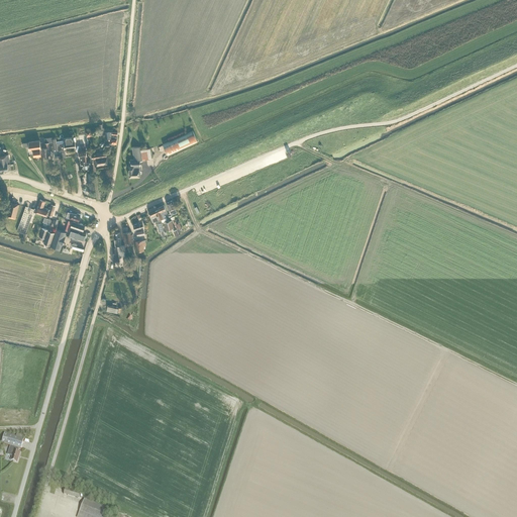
[(168,156),(198,141),(193,130),(163,144),(168,156)]
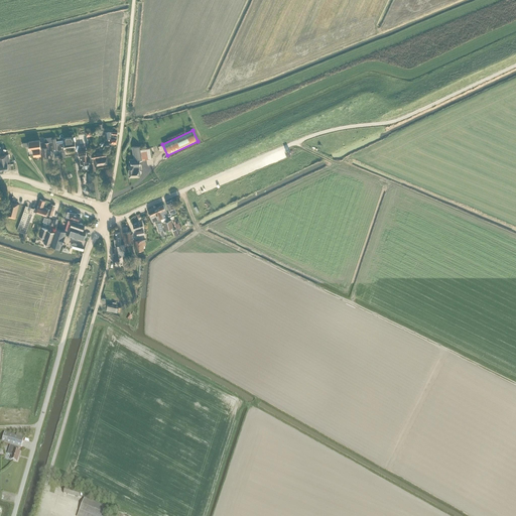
[(109,132),(105,132),(105,138),(110,138),(112,138),(111,143),(116,143),(117,132),(112,132),(109,132)]
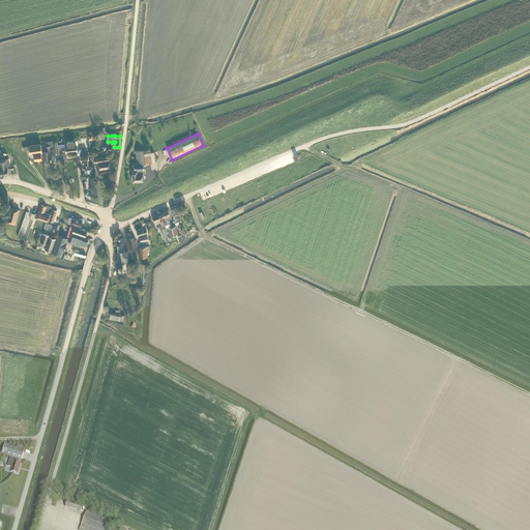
[(76,145),(76,141),(65,142),(66,146),(58,147),(59,154),(61,154),(61,162),(67,160),(67,154),(66,154),(66,153),(78,151),(77,145),(76,145)]
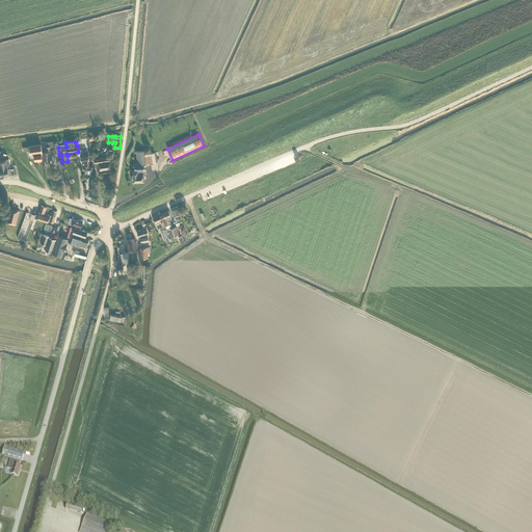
[(58,142),(54,143),(54,145),(50,147),(50,142),(46,142),(46,148),(47,152),(43,153),(44,160),(51,159),(50,152),(51,152),(54,151),(55,154),(59,153),(58,142)]
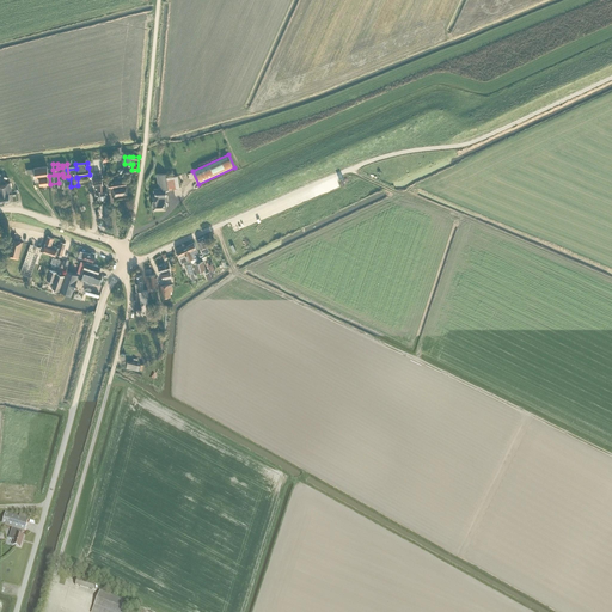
[(40,185),(48,184),(48,177),(47,166),(34,167),(26,169),(26,175),(35,173),(35,178),(40,178),(40,185)]
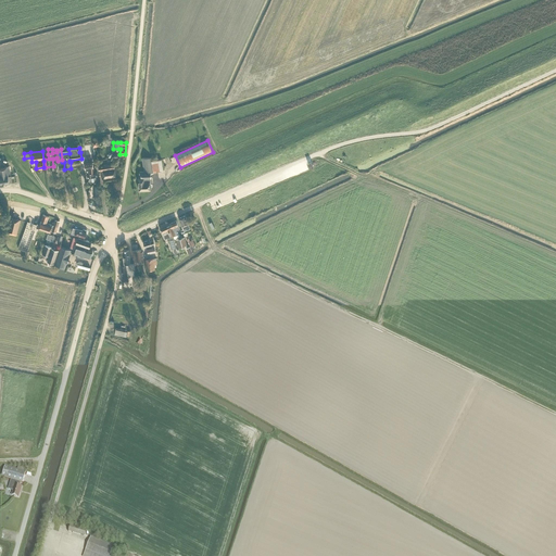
[(9,182),(12,182),(11,176),(9,166),(2,167),(0,158),(0,184),(9,182)]
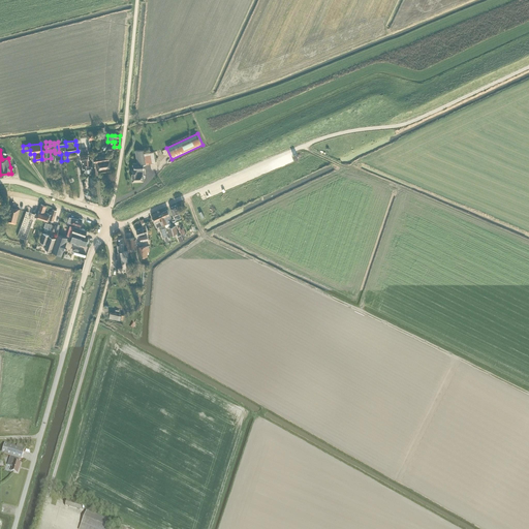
[(133,169),(131,169),(132,182),(143,181),(144,181),(143,174),(143,169),(144,169),(144,164),(146,164),(144,153),(144,150),(136,150),(135,150),(137,163),(132,163),(133,169)]
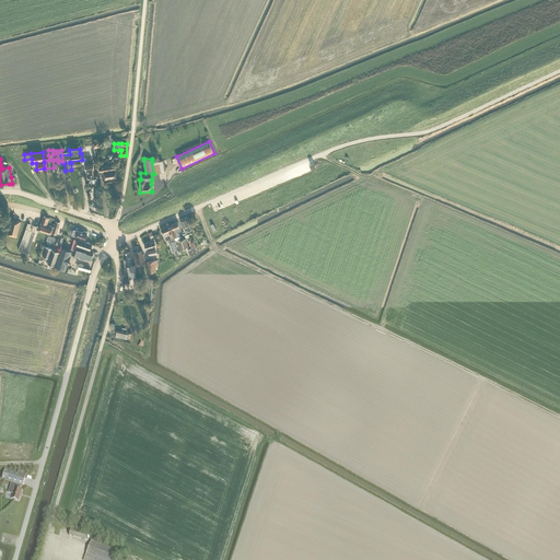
[(152,162),(154,174),(164,172),(162,160),(152,162)]
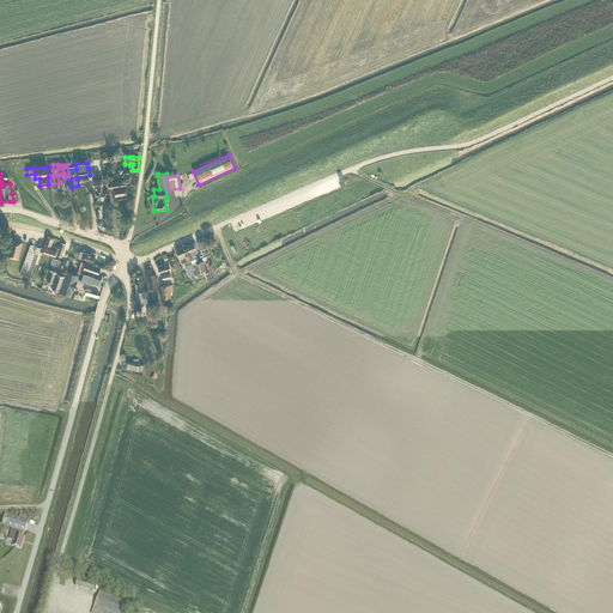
[(128,189),(128,188),(127,187),(127,186),(126,180),(125,181),(125,178),(122,180),(122,177),(117,178),(117,181),(113,182),(109,182),(109,183),(107,183),(108,189),(113,188),(114,198),(128,195),(127,190),(128,189)]
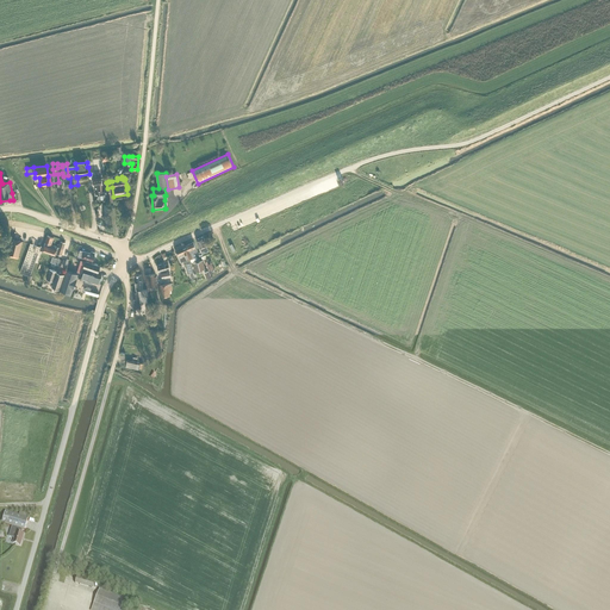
[(103,188),(103,184),(101,178),(93,179),(94,190),(95,190),(97,199),(107,197),(106,188),(103,188)]
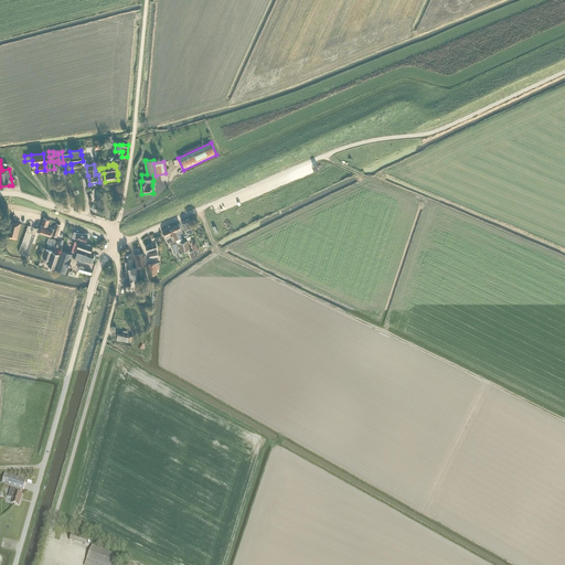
[(193,232),(191,227),(188,220),(181,222),(185,231),(187,235),(193,232)]
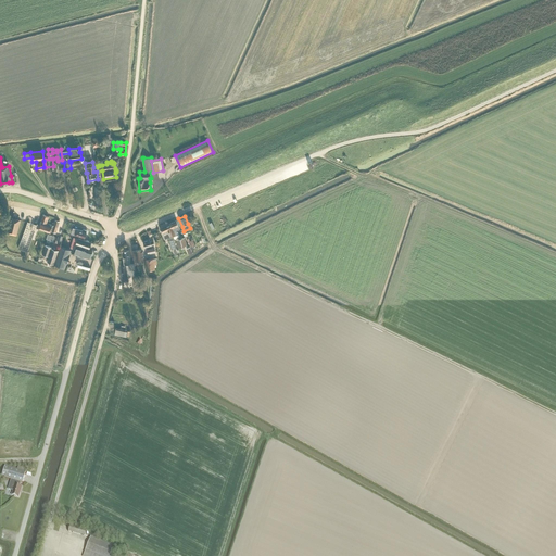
[(16,236),(21,220),(11,217),(7,232),(16,236)]
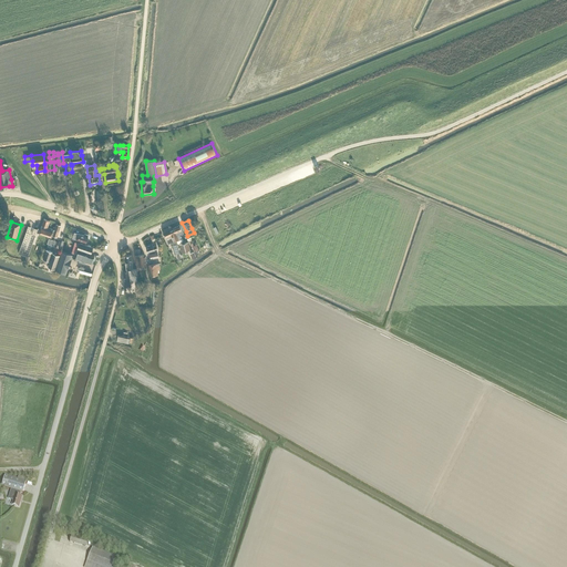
[(57,237),(61,225),(57,224),(54,229),(48,227),(42,225),(39,234),(51,237),(52,236),(57,237)]
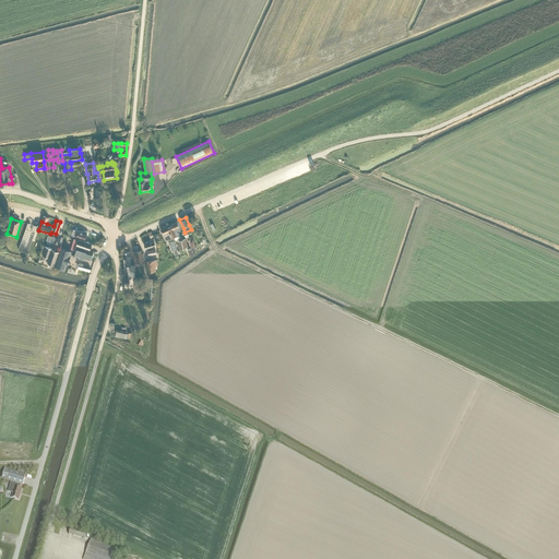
[(177,222),(171,224),(176,236),(176,237),(178,236),(177,232),(180,229),(179,227),(177,222)]
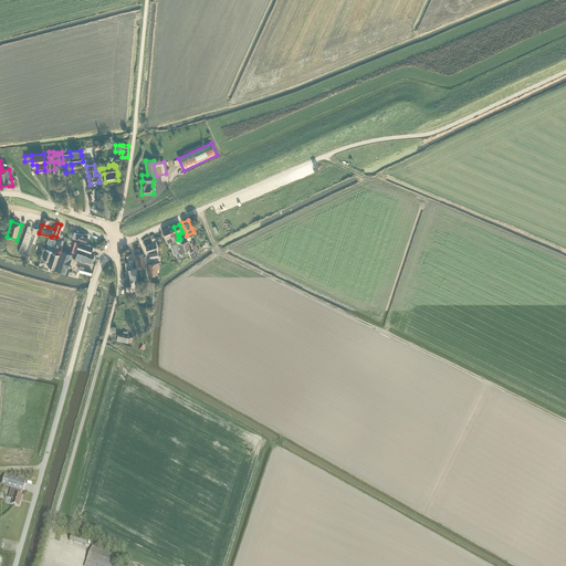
[(28,255),(38,229),(28,226),(18,252),(28,255)]
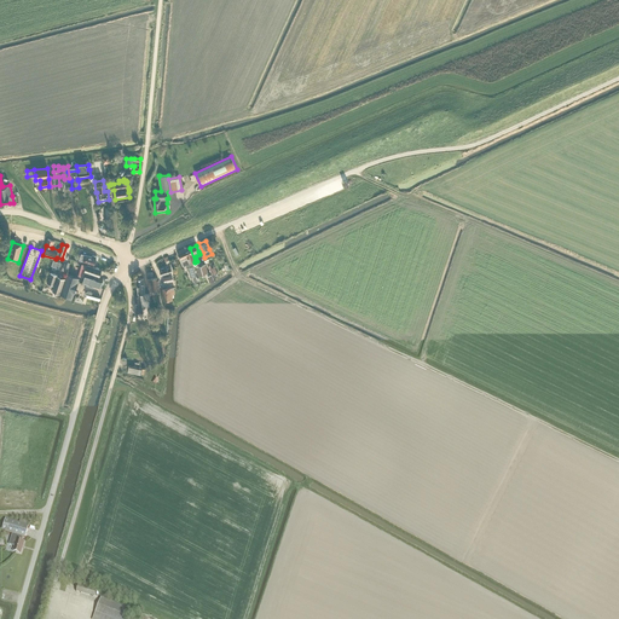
[(190,248),(178,254),(180,259),(181,262),(183,266),(187,265),(192,262),(195,261),(190,248)]
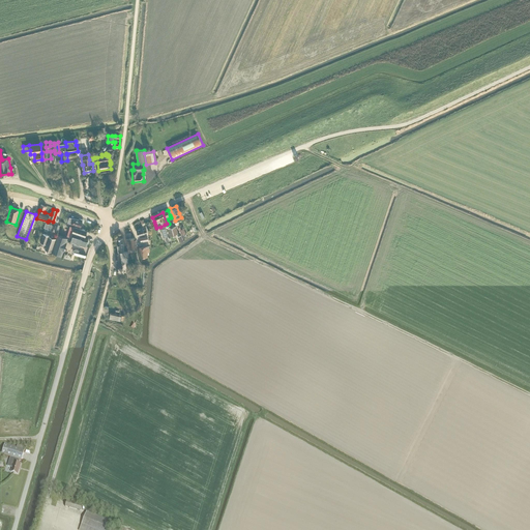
[(69,216),(67,223),(71,224),(76,225),(78,226),(80,227),(83,219),(79,218),(79,221),(72,218),(69,216)]
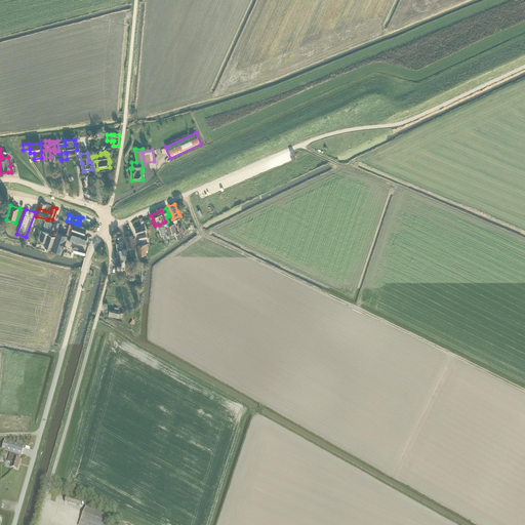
[(72,231),(73,225),(69,224),(67,234),(70,235),(71,232),(77,234),(77,233),(72,231)]
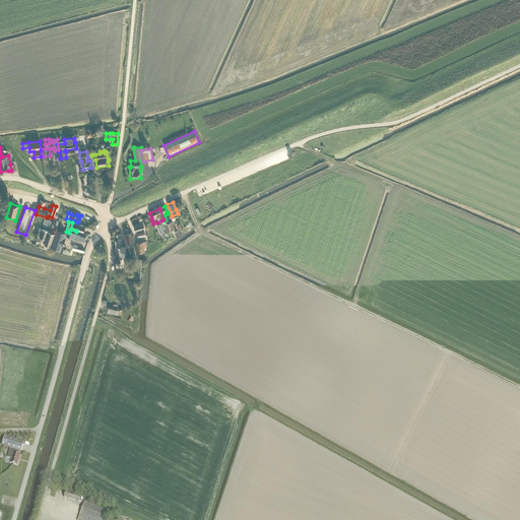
[(173,221),(165,223),(167,232),(175,230),(173,221)]
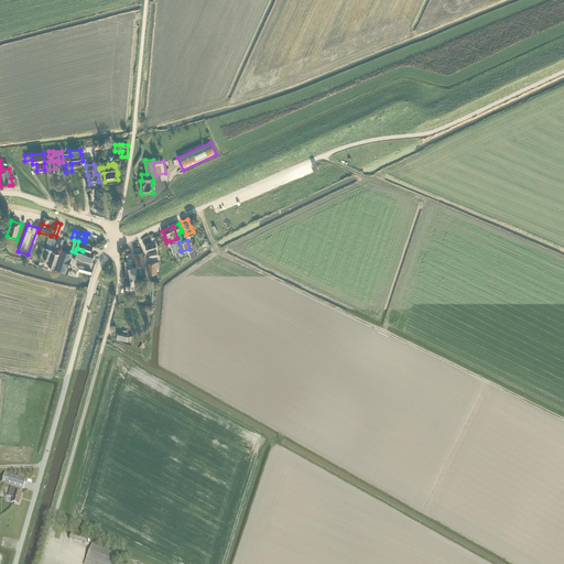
[(75,252),(74,257),(79,259),(78,260),(85,262),(85,260),(91,262),(94,256),(88,253),(89,252),(90,252),(93,246),(83,242),(79,241),(78,241),(77,248),(83,250),(83,251),(76,249),(75,252)]
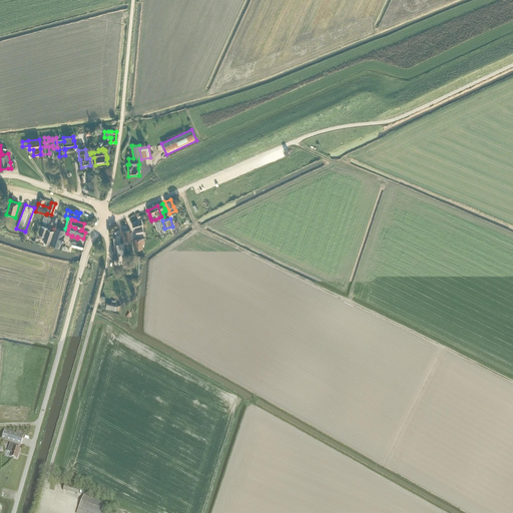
[(49,242),(53,230),(47,228),(41,225),(39,234),(45,236),(43,240),(49,242)]
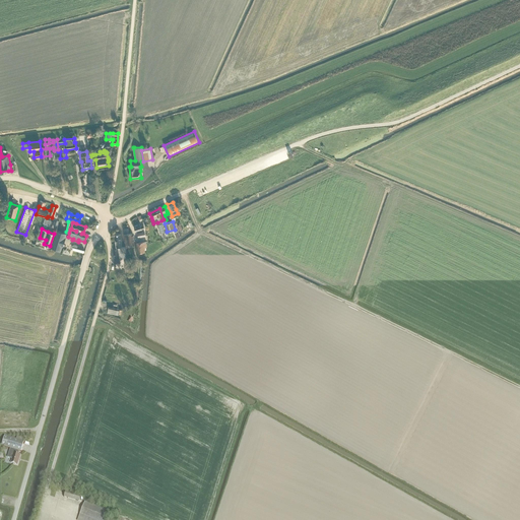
[(51,248),(60,251),(62,246),(62,247),(65,239),(65,238),(66,234),(57,231),(51,248)]
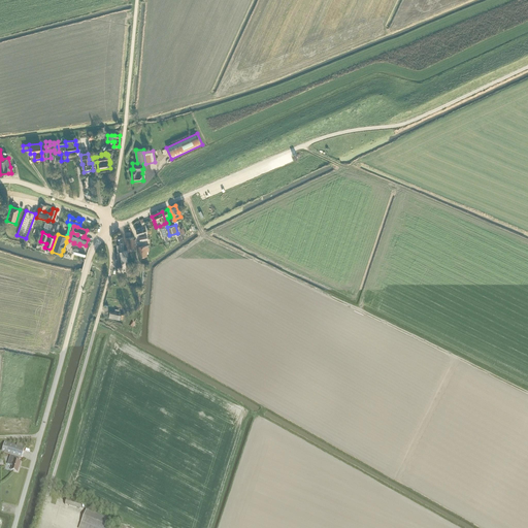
[(127,250),(124,250),(122,236),(116,237),(118,251),(114,251),(117,268),(122,267),(122,263),(129,262),(127,250)]
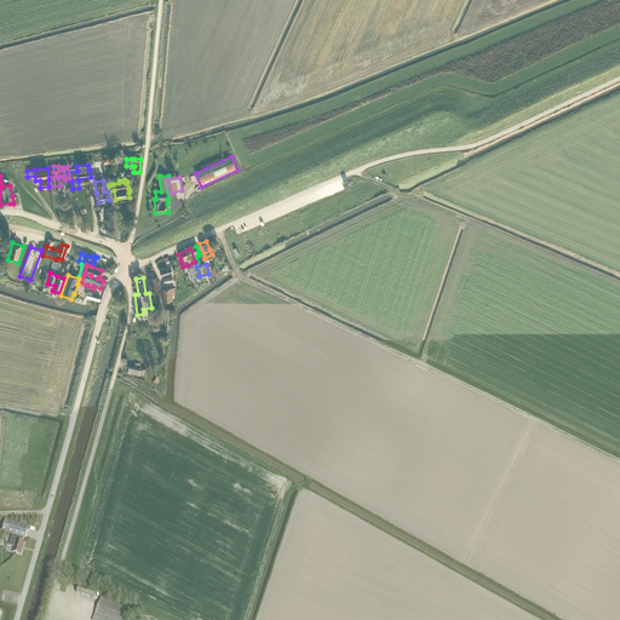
[(150,292),(150,296),(159,294),(158,291),(160,291),(159,281),(156,281),(156,279),(148,280),(150,292)]
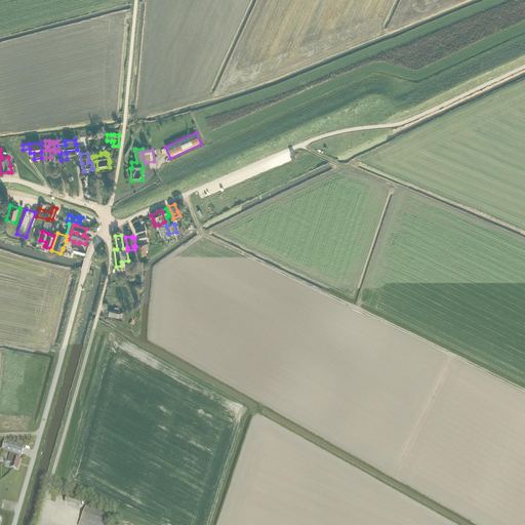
[(146,249),(148,249),(148,243),(137,245),(138,255),(146,254),(146,249)]
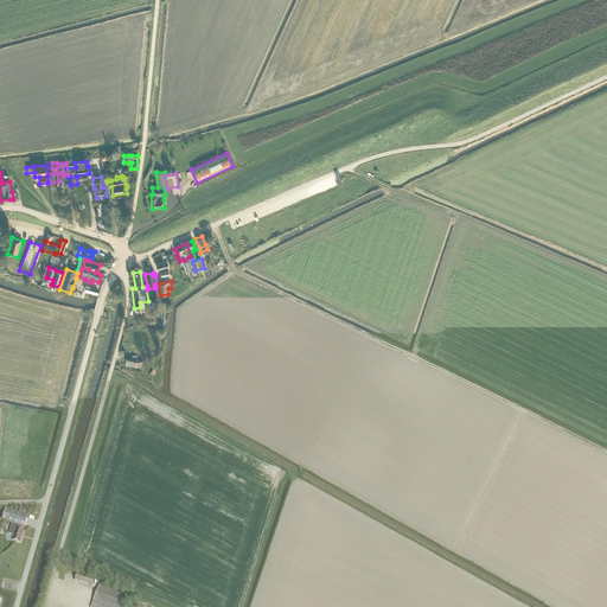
[(1,521),(12,523),(8,534),(14,536),(12,540),(20,542),(24,531),(21,531),(23,526),(25,526),(29,516),(5,509),(1,521)]
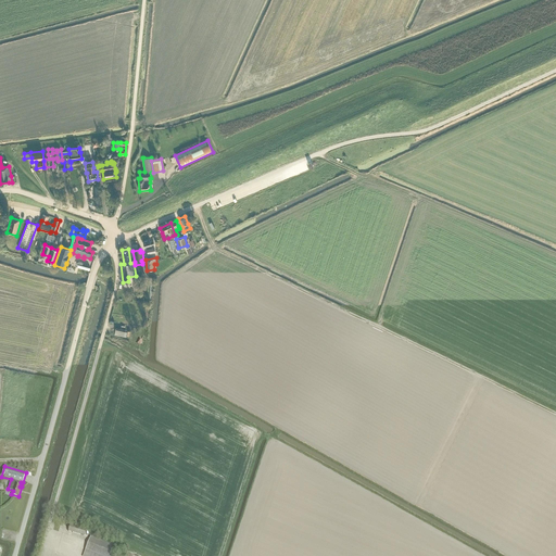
[(87,530),(70,526),(68,531),(85,536),(87,530)]
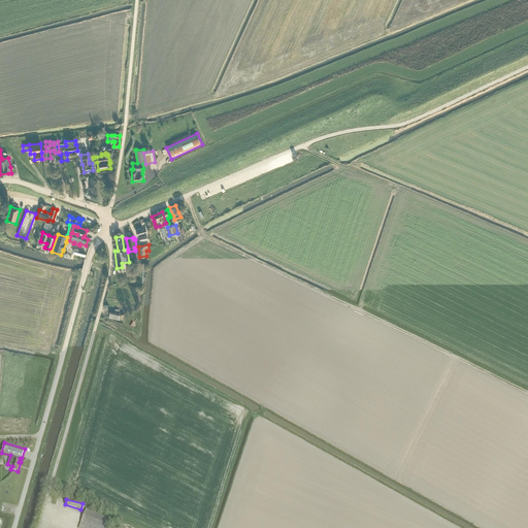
[(110,527),(113,521),(86,509),(78,527),(110,527)]
